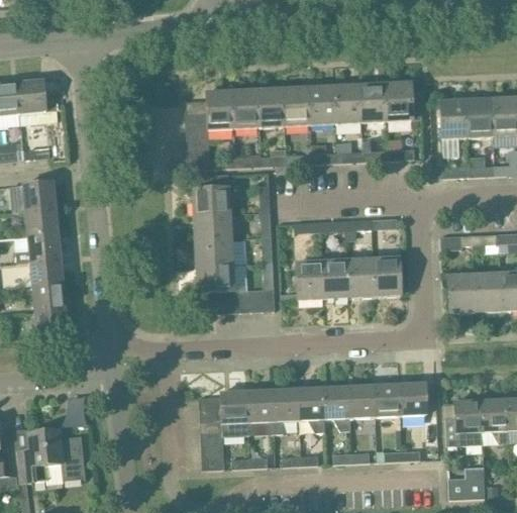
[(41,80),(15,83),(18,114),(19,125),(57,121),(55,99),(43,100),(41,80)]
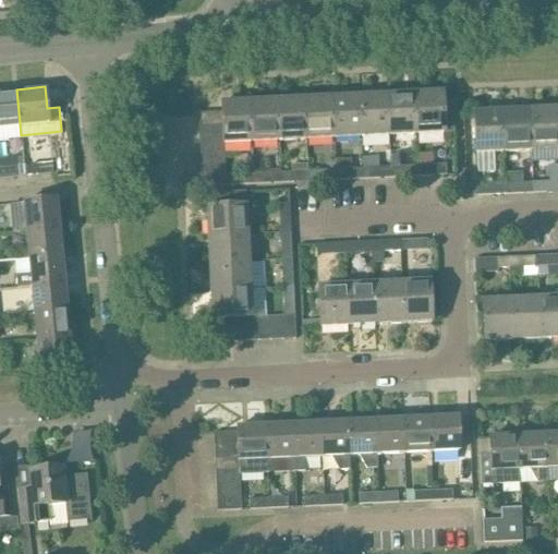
[(414,91),(416,130),(455,128),(453,98),(444,99),(443,88),(414,91)]
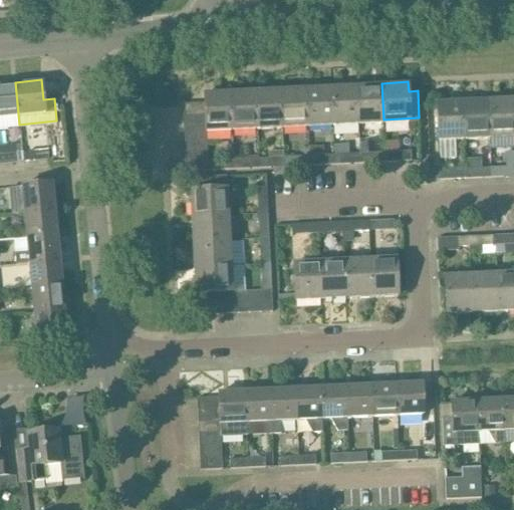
[(0,115),(18,113),(15,82),(0,83),(0,115)]
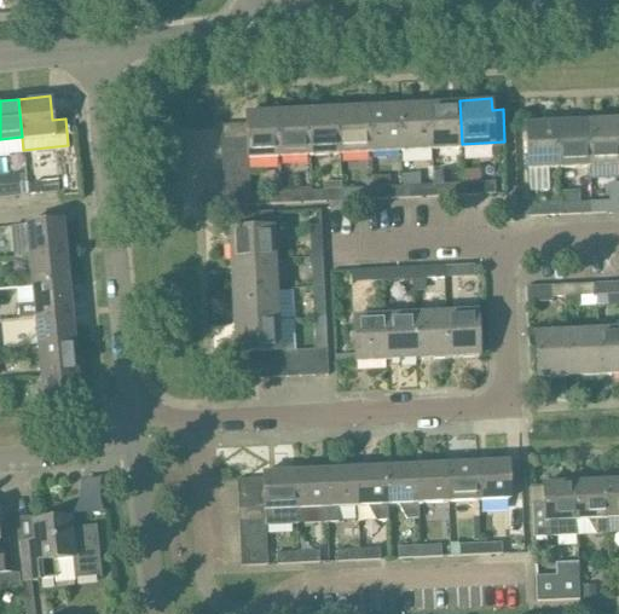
[(432,145),(462,144),(460,100),(429,102),(432,145)]
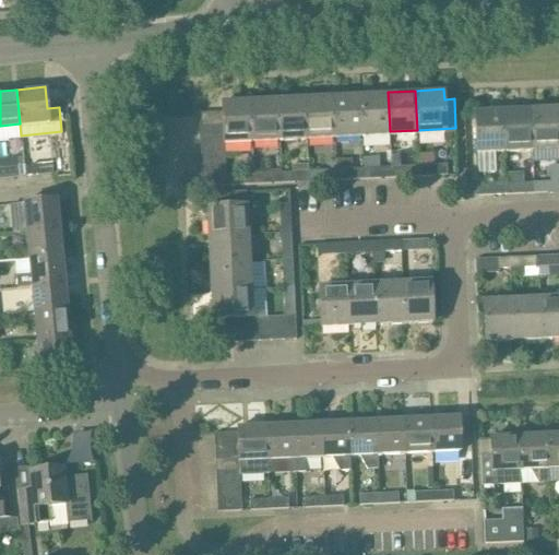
[(363,132),(390,131),(388,92),(361,93),(363,132)]
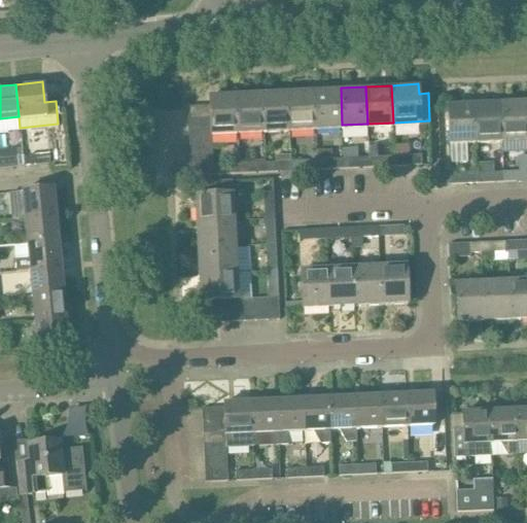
[(316,127),(342,125),(341,88),(315,89),(316,127)]
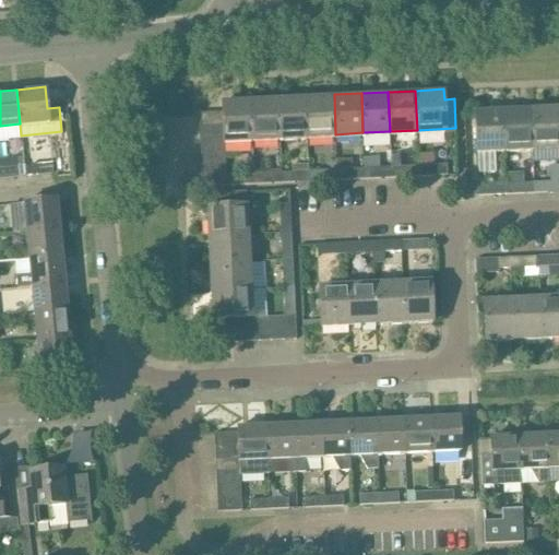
[(308,136),(335,134),(334,94),(306,96),(308,136)]
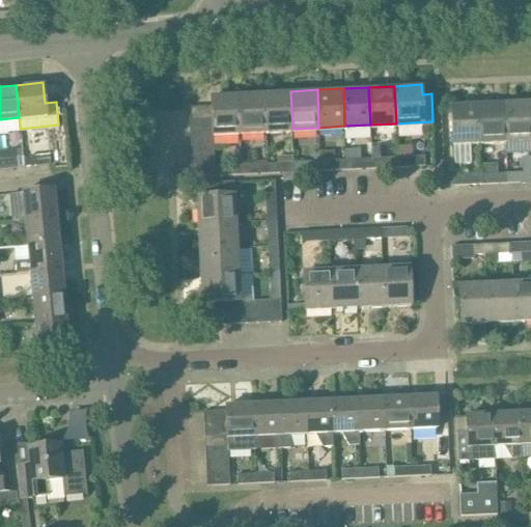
[(267,130),(292,129),(290,91),(264,92),(267,130)]
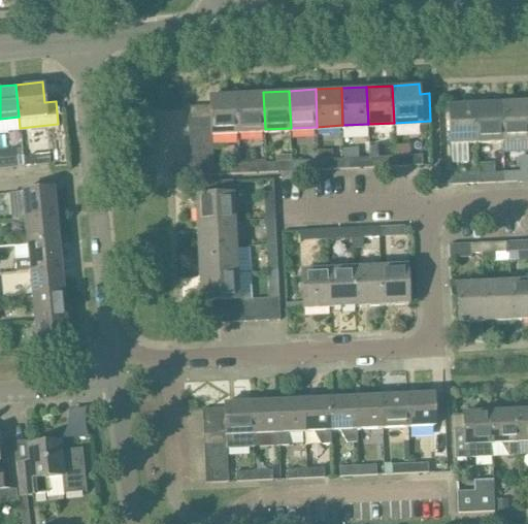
[(239,130),(265,129),(263,92),(237,93),(239,130)]
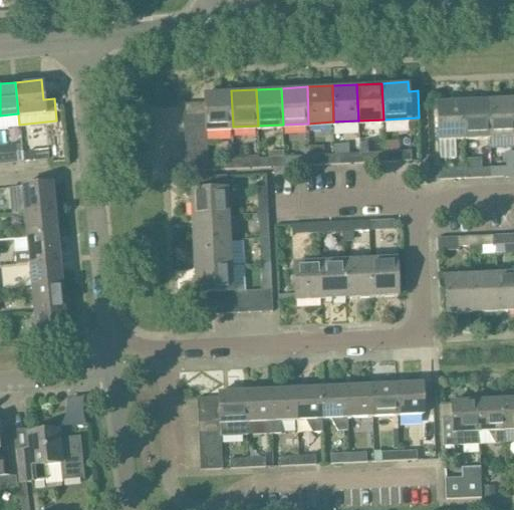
[(205,99),(206,111),(207,122),(207,129),(233,126),(231,90),(205,91),(205,99)]
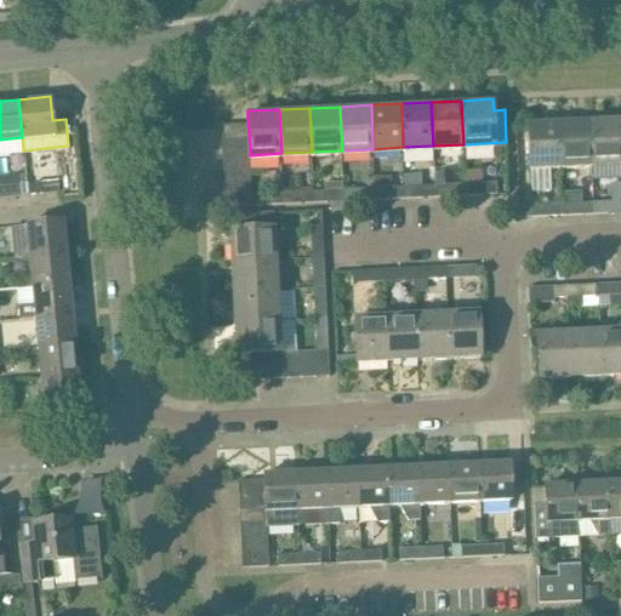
[(592,164),(620,161),(620,132),(620,118),(590,120),(592,164)]
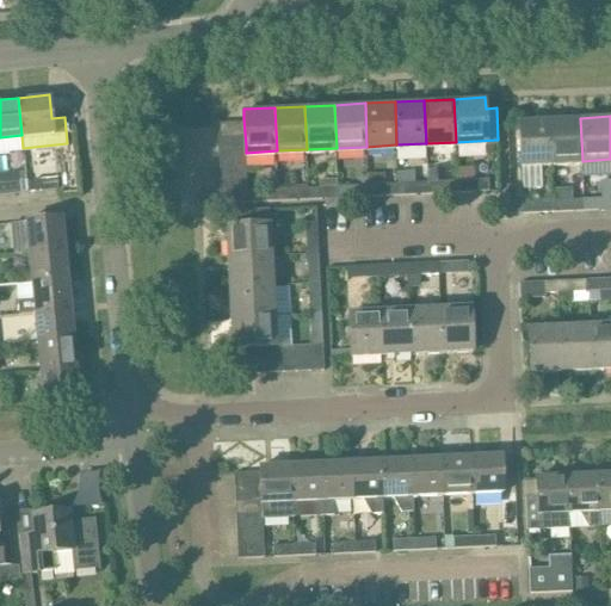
[(218,134),(245,133),(244,118),(218,119),(218,134)]
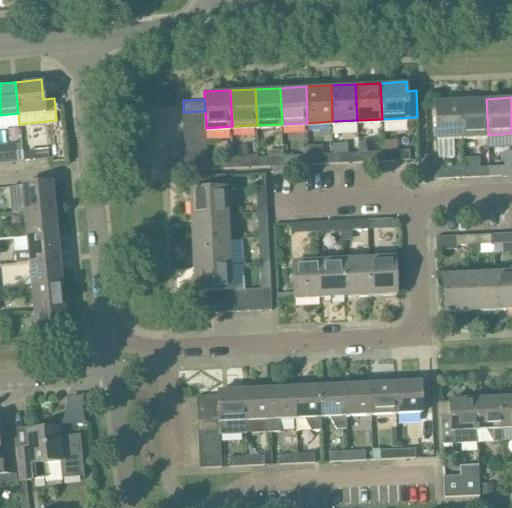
[(463,136),(488,135),(486,99),(461,100),(463,136)]
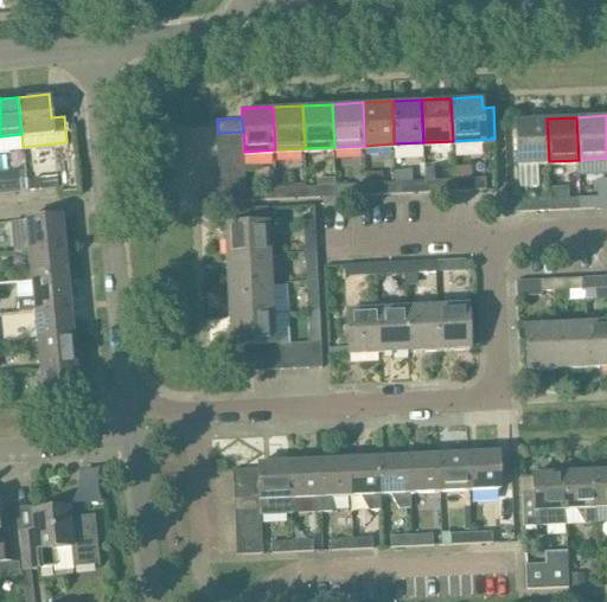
[(518,162),(549,161),(547,119),(516,120),(518,162)]
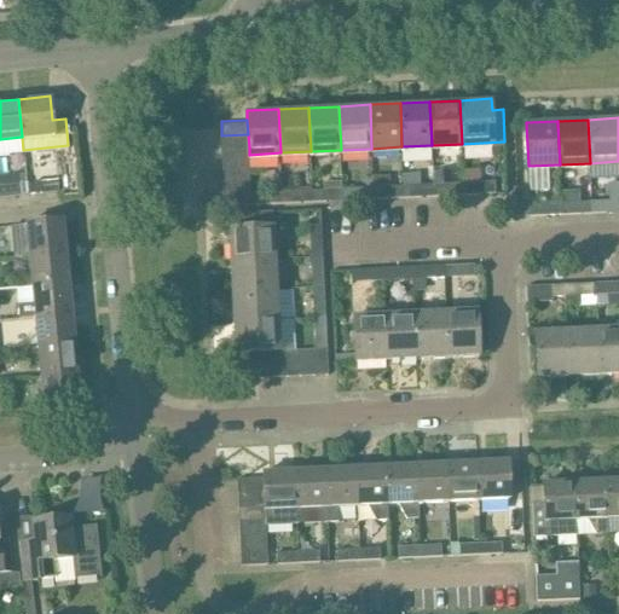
[(249,148),(248,134),(221,135),(223,149),(249,148)]
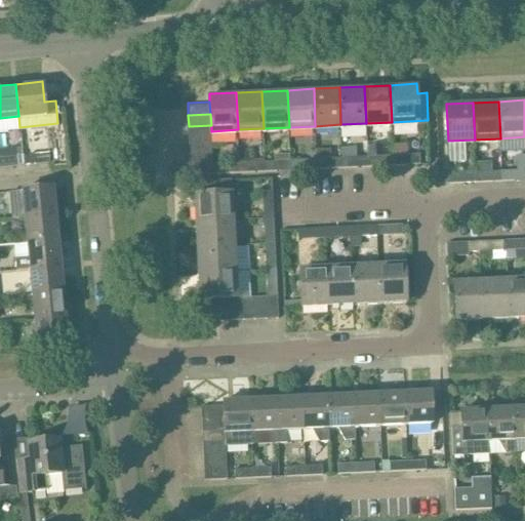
[(211,131),(211,125),(189,126),(189,137),(209,136),(209,132),(209,131),(211,131)]
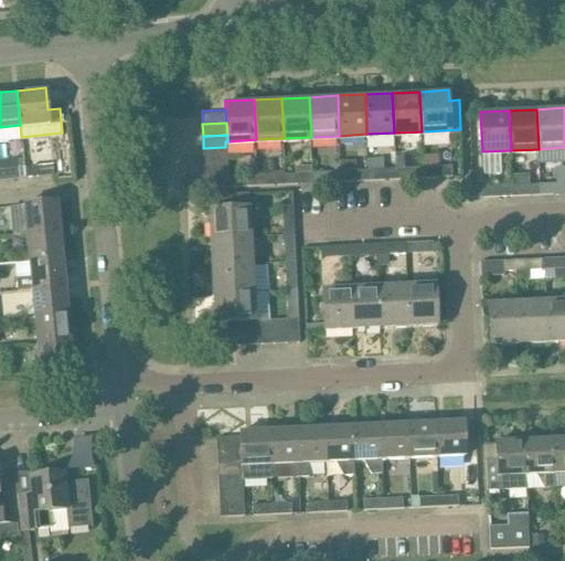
[(226,159),(225,147),(203,148),(204,160),(226,159)]
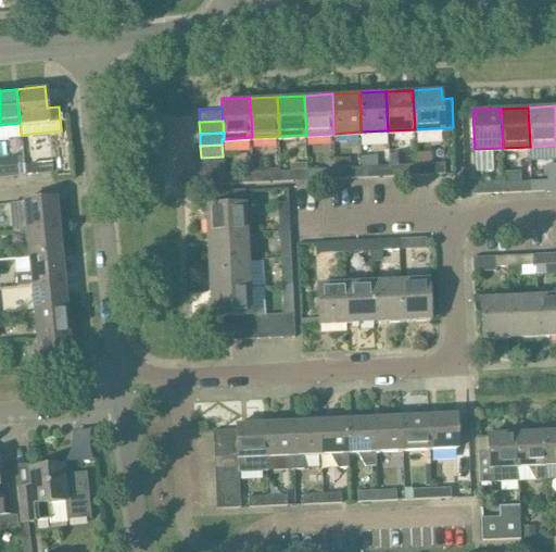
[(201,158),(202,170),(223,168),(223,157),(201,158)]
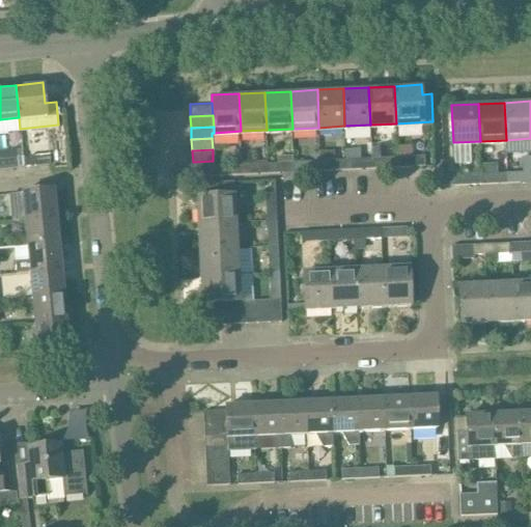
[(50,162),(49,151),(29,154),(30,164),(50,162)]
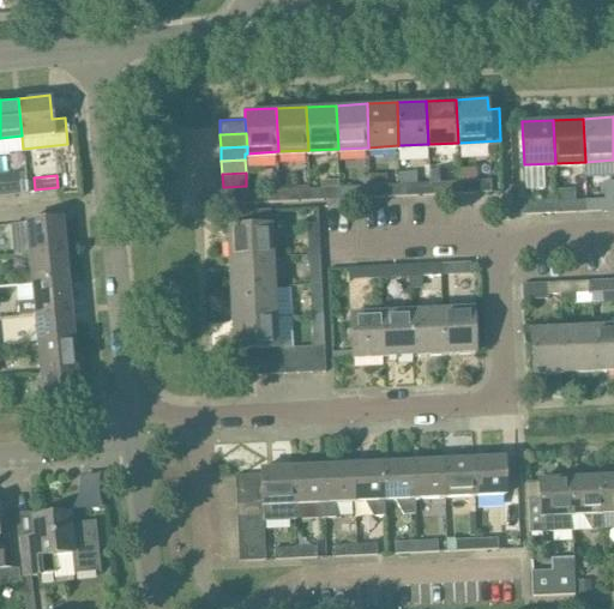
[(459,179),(461,191),(491,190),(491,178),(459,179)]
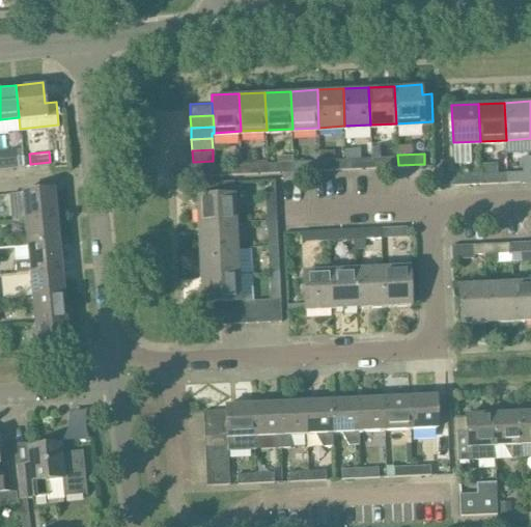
[(17,155),(0,156),(0,166),(18,165),(17,155)]
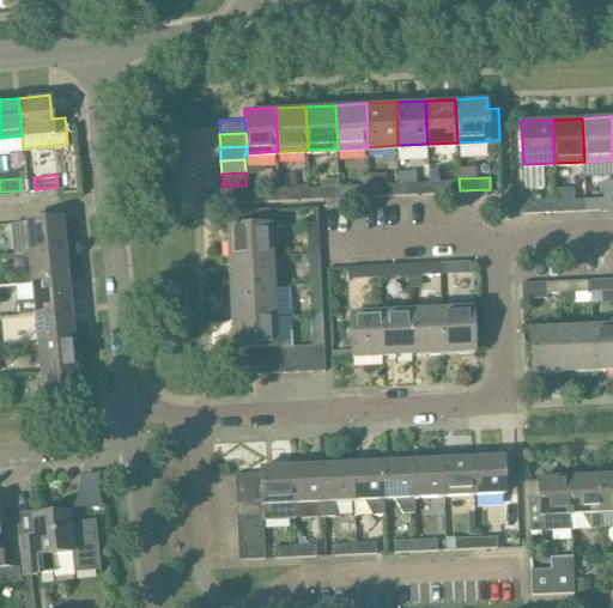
[(448,178),(430,180),(430,192),(448,190),(448,178)]
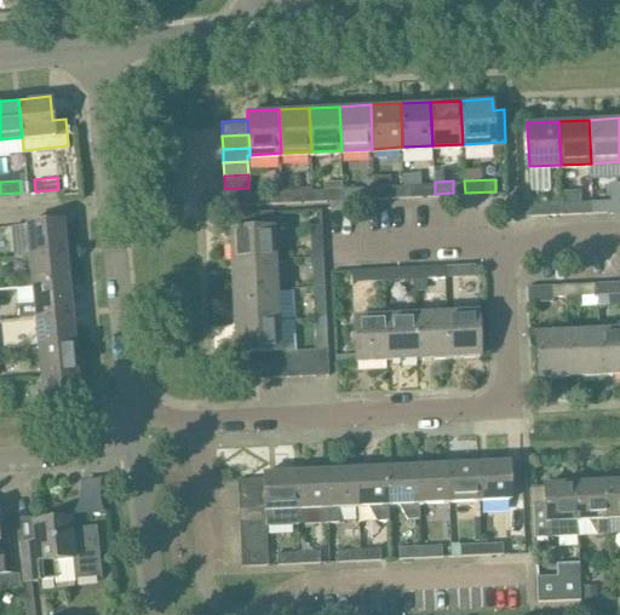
[(405,195),(435,194),(435,182),(405,183),(405,195)]
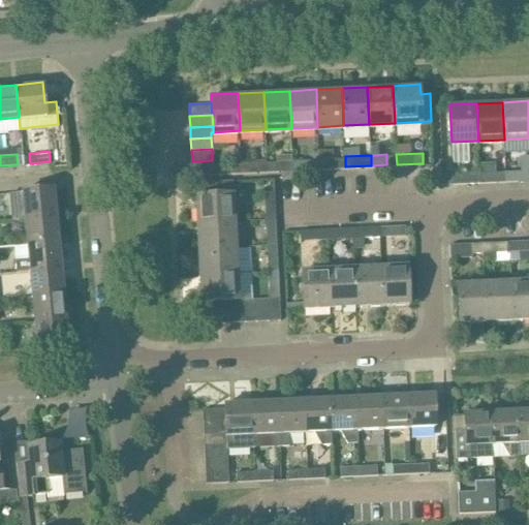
[(333,157),(319,157),(320,167),(334,167),(333,157)]
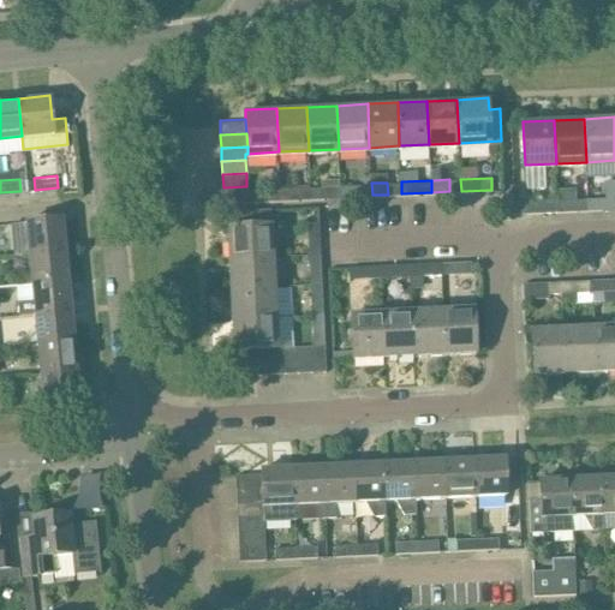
[(327,185),(310,186),(311,198),(317,198),(341,197),(340,184),(327,185)]
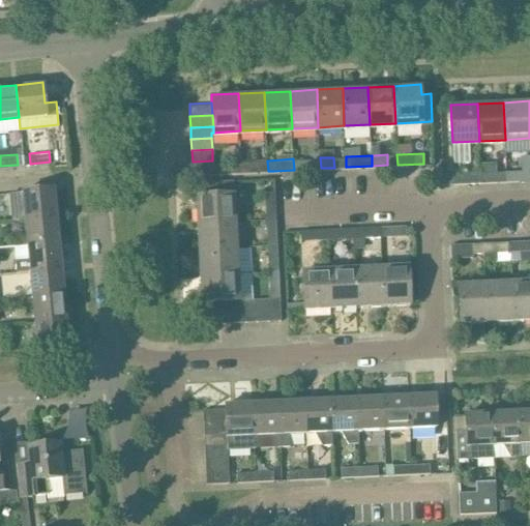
[(308,158),(293,158),(294,170),(308,169),(308,158)]
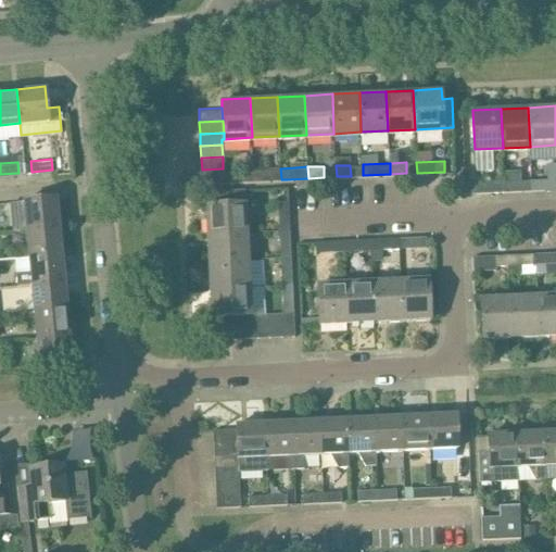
[(268,168),(253,170),(254,180),(268,179),(268,168)]
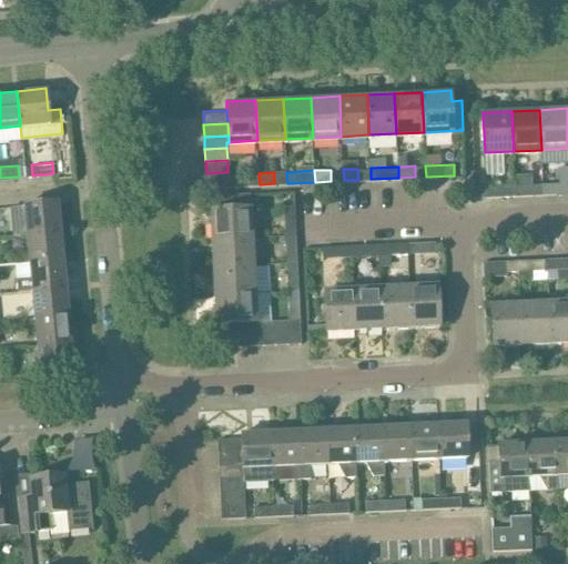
[(246,173),(230,174),(231,185),(247,184),(246,173)]
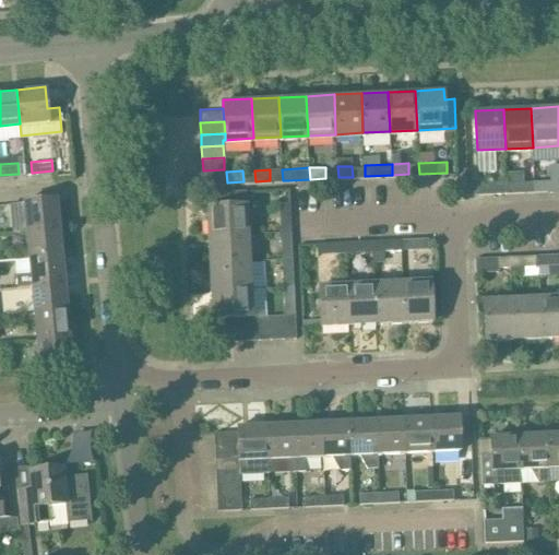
[(558,178),(550,178),(535,179),(535,190),(558,188),(558,178)]
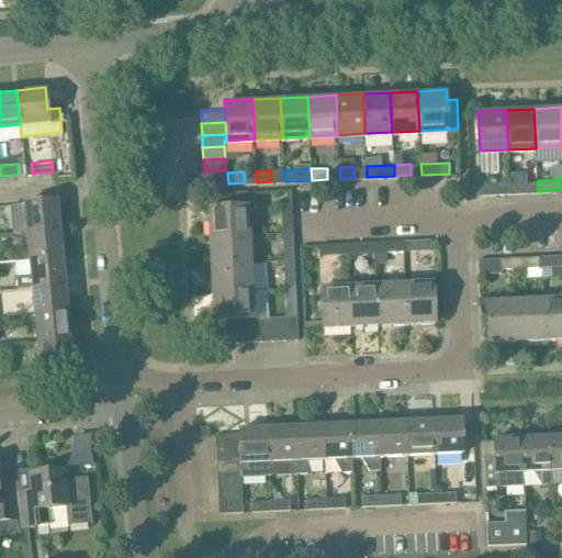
[(538,191),(538,180),(509,181),(510,192),(538,191)]
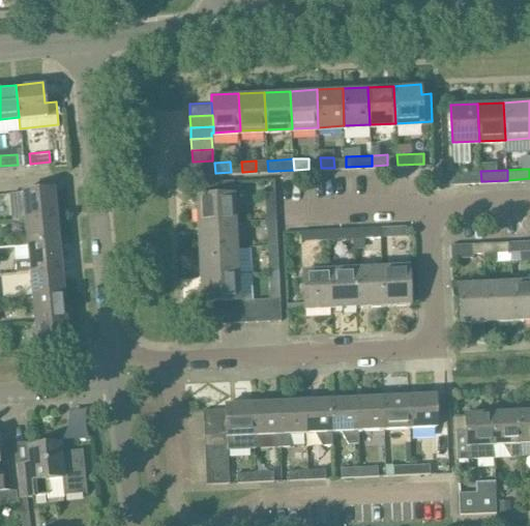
[(452,182),(481,181),(480,171),(452,173),(452,182)]
